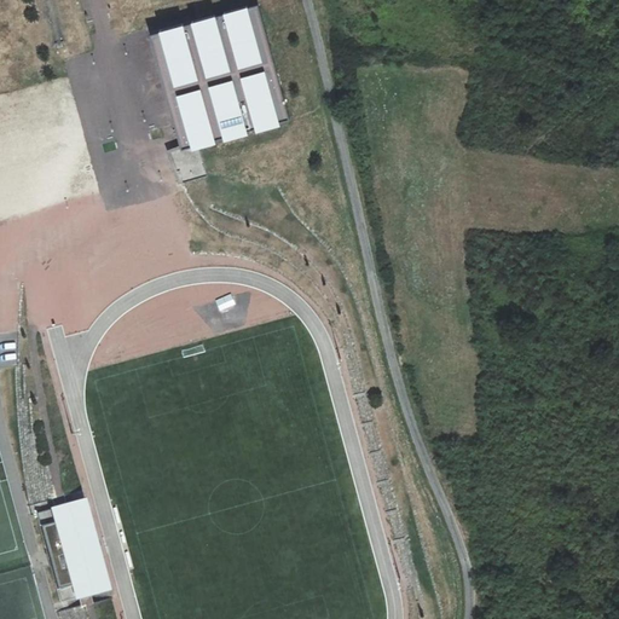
[(259,3),(150,32),(181,149),(196,144),(289,120),(259,3)]
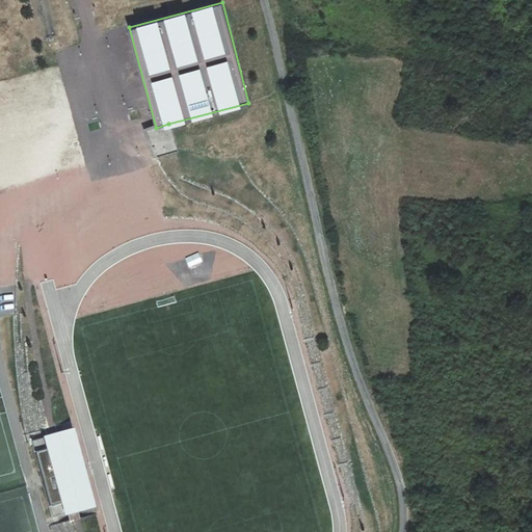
[(177,152),(168,124),(156,128),(143,131),(155,158),(177,152)]
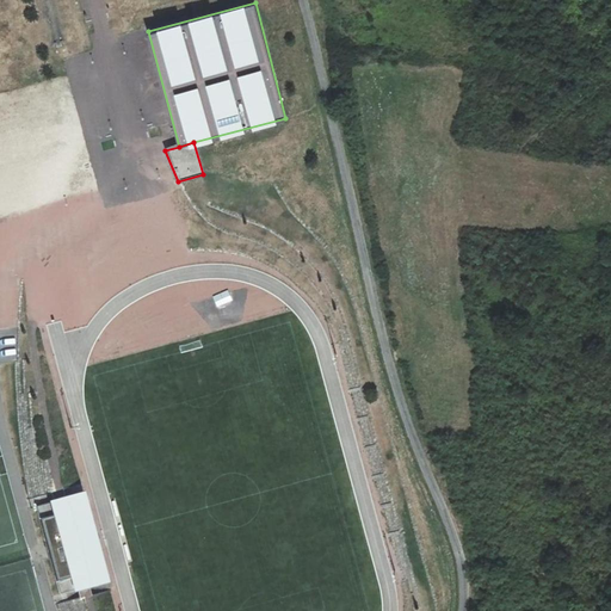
[(217,309),(233,304),(229,294),(214,298),(217,309)]
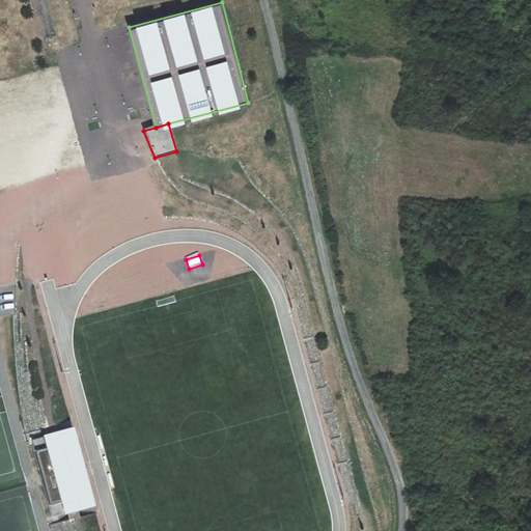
[(200,271),(188,275),(190,282),(202,278),(200,271)]
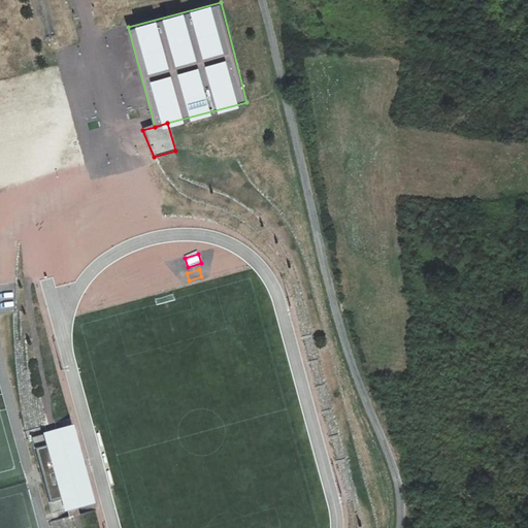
[(15,373),(24,432),(45,426),(40,395),(36,395),(33,362),(29,363),(27,339),(23,340),(22,310),(11,314),(15,373)]
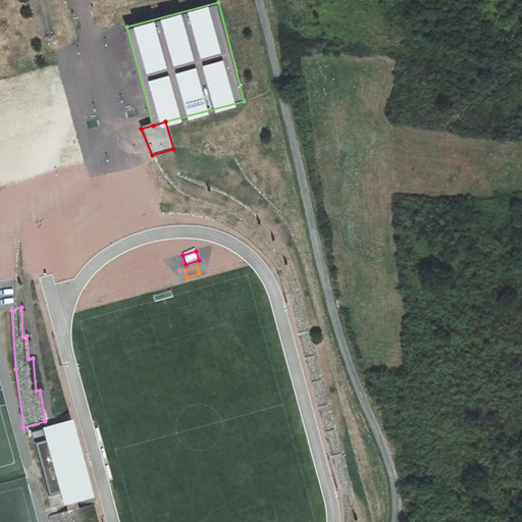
[(70,423),(31,433),(51,508),(91,497),(70,423)]
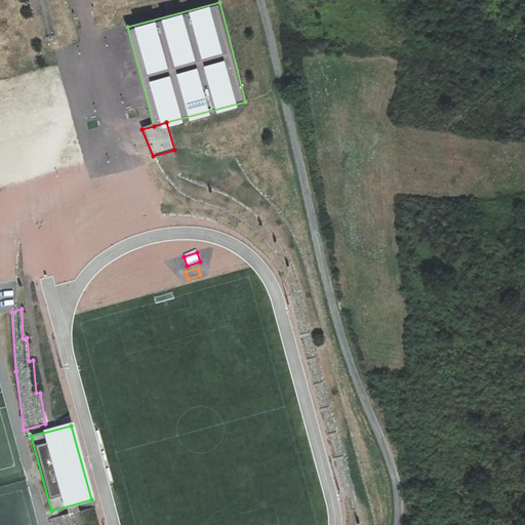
[(71,524),(68,515),(47,520),(49,524),(71,524)]
